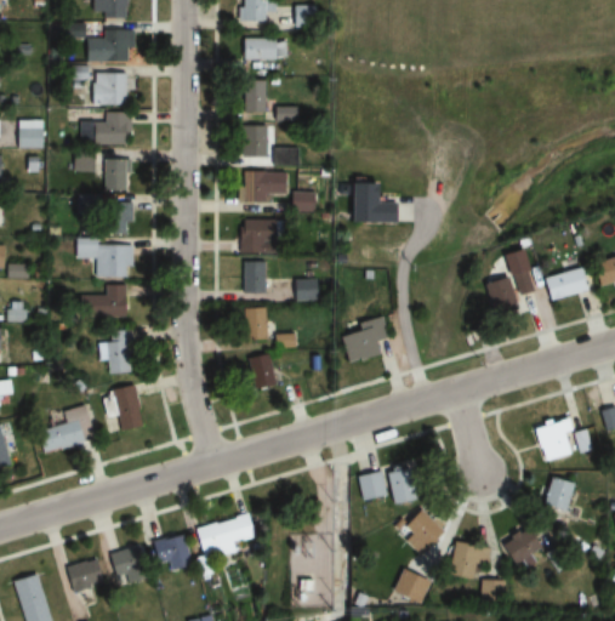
[(129,0),(92,0),(92,18),(129,18),(129,0)]
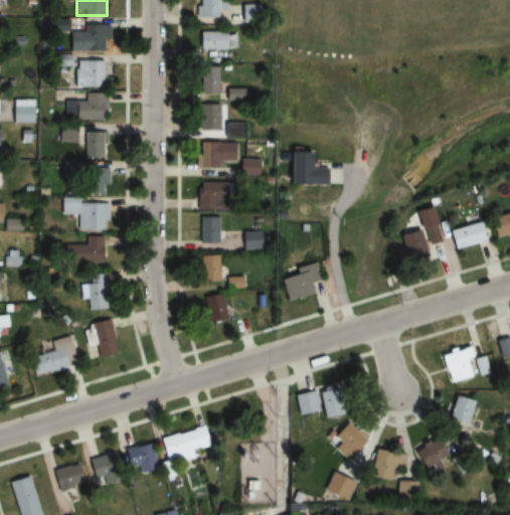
[(203,0),(203,17),(222,17),(222,11),(231,11),(231,0),(203,0)]
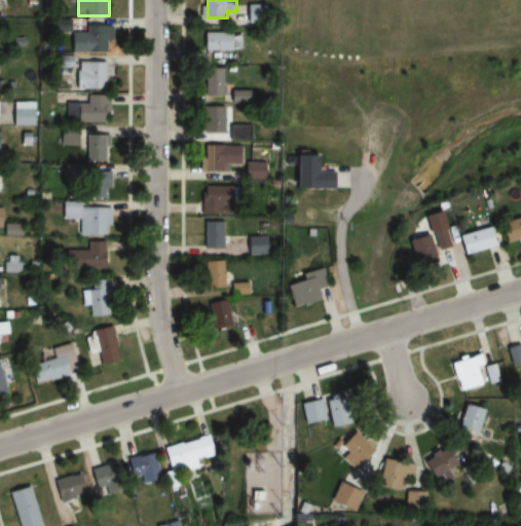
[(269,4),(250,4),(250,21),(269,21),(269,4)]
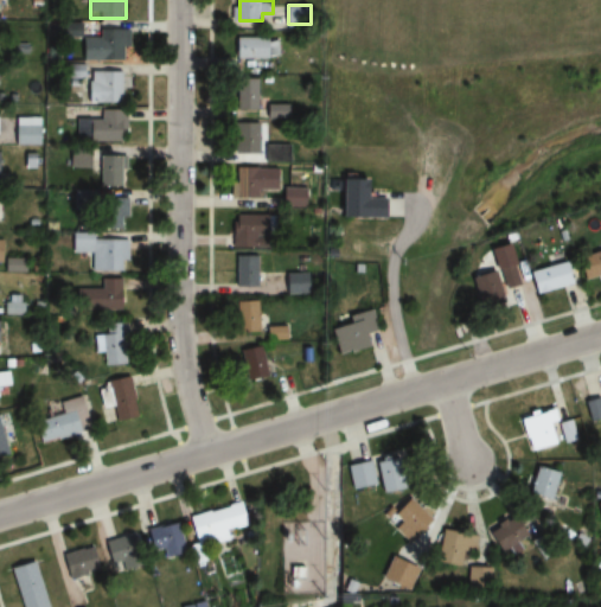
[(133,29),(84,30),(85,61),(133,61),(133,29)]
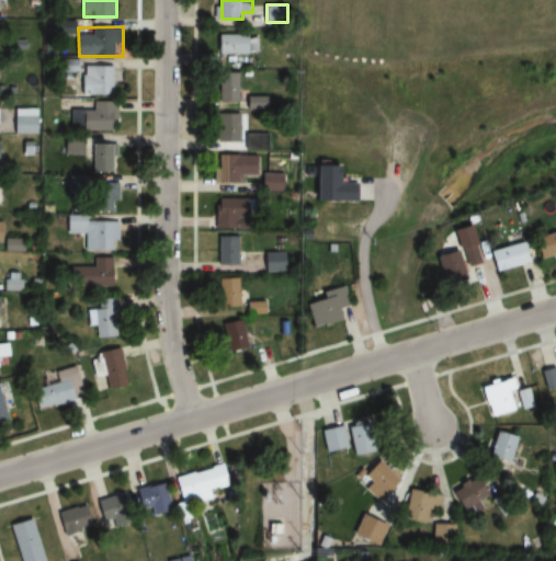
[(220,54),(261,54),(261,35),(220,35),(220,54)]
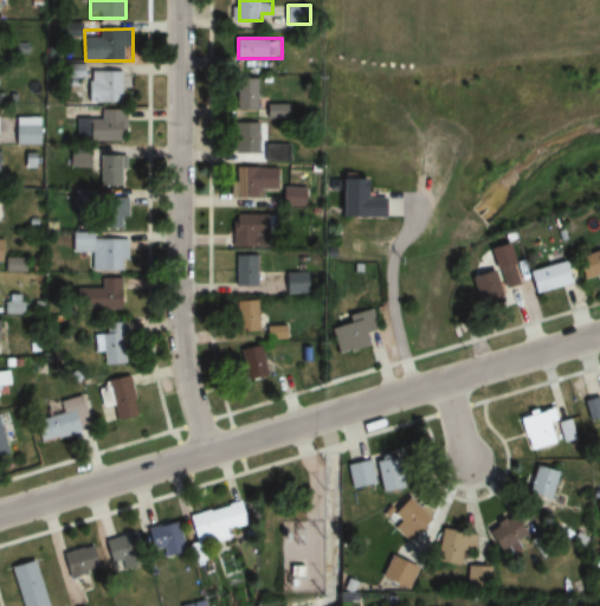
[(126,102),(126,71),(92,71),(92,102),(126,102)]
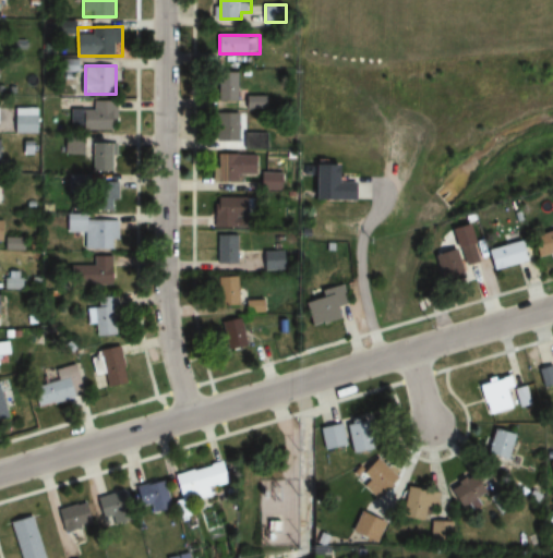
[(243,72),(223,72),(221,101),(242,101),(243,72)]
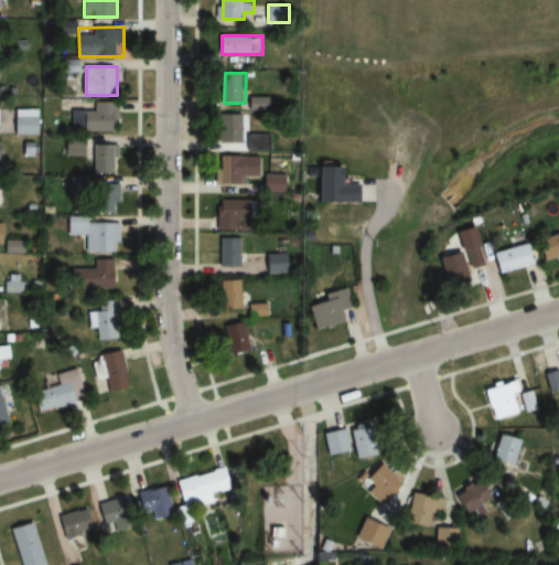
[(119,103),(99,103),(99,109),(77,109),(77,131),(119,131),(119,103)]
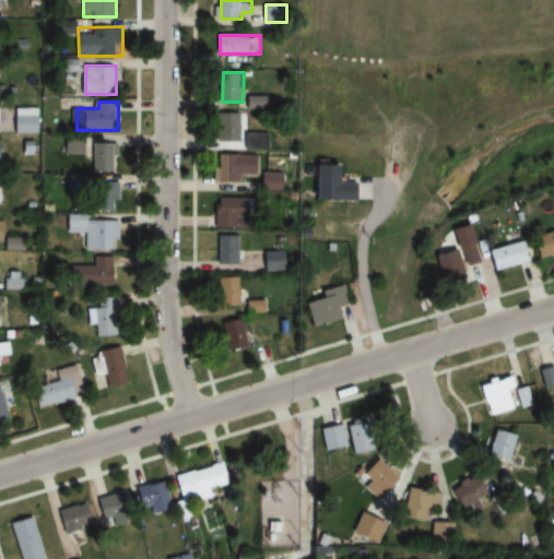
[(16,133),(39,133),(39,108),(16,108),(16,133)]
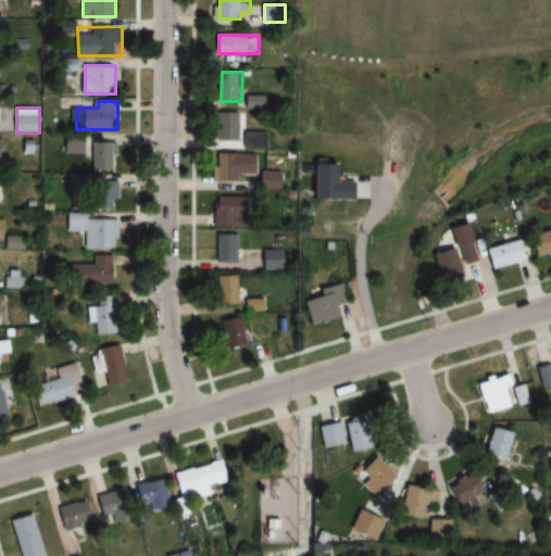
[(241,113),(222,113),(222,141),(240,141),(241,113)]
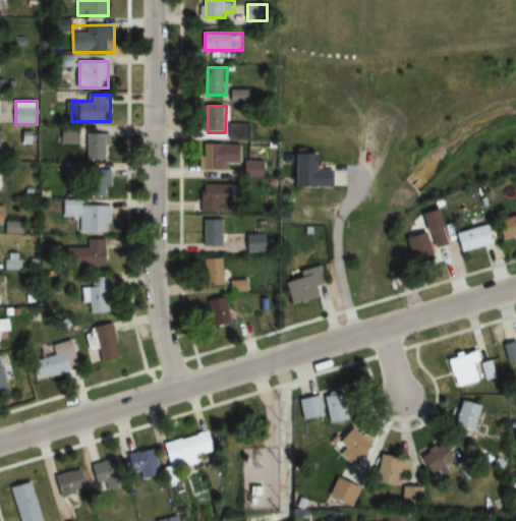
[(250,124),(230,124),(230,140),(250,140),(250,124)]
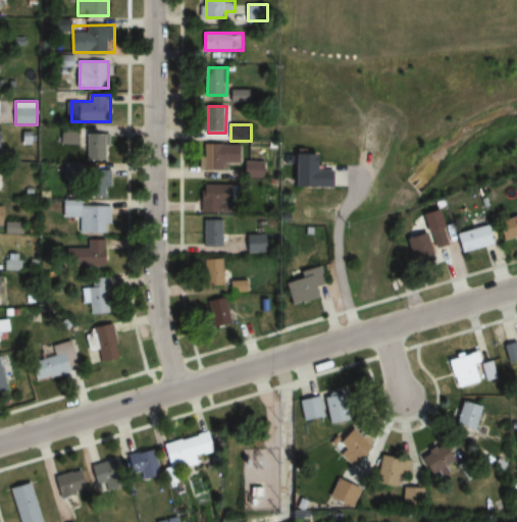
[(63,144),(81,144),(81,128),(63,128),(63,144)]
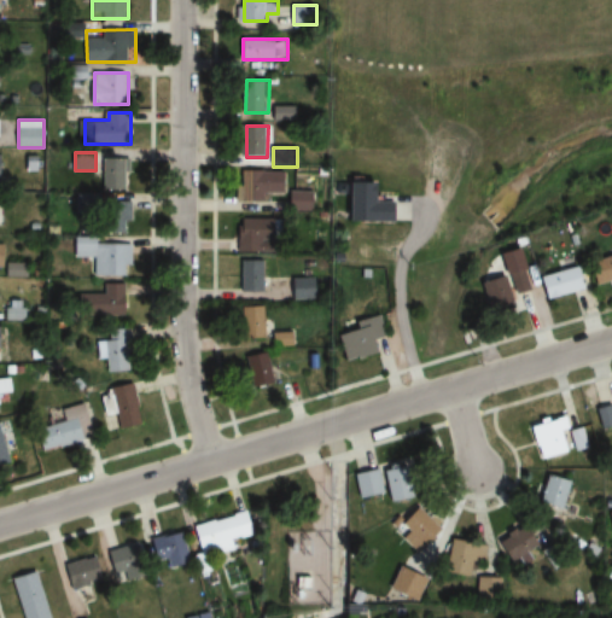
[(105,158),(105,190),(127,188),(127,158),(105,158)]
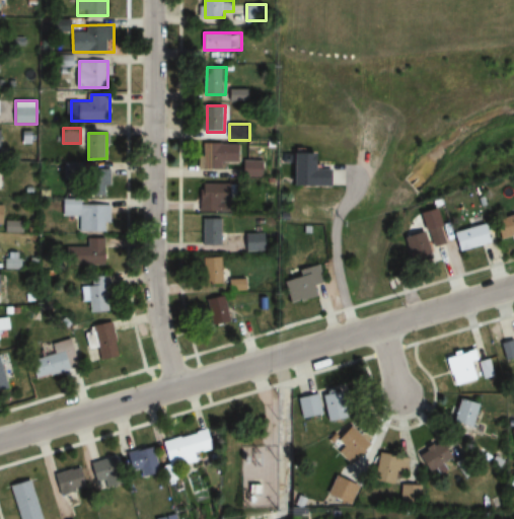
[(224,169),(224,143),(201,143),(201,169),(224,169)]
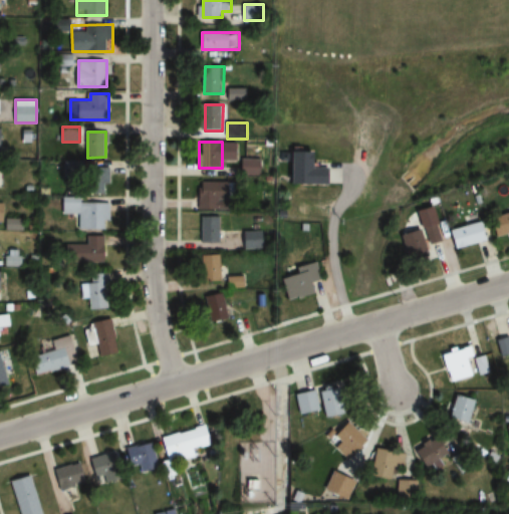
[(290,184),(312,184),(312,151),(290,151),(290,184)]
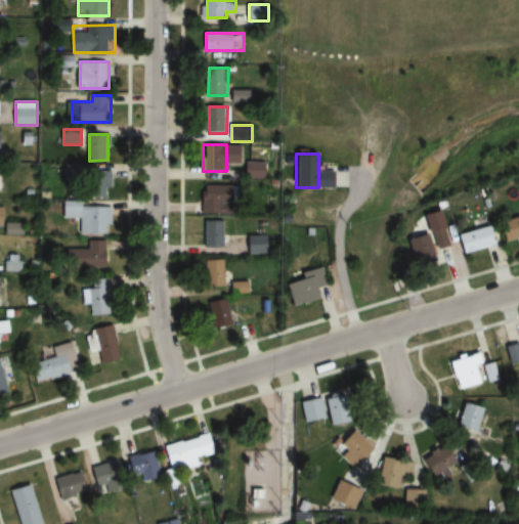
[(266,163),(246,163),(246,178),(266,178),(266,163)]
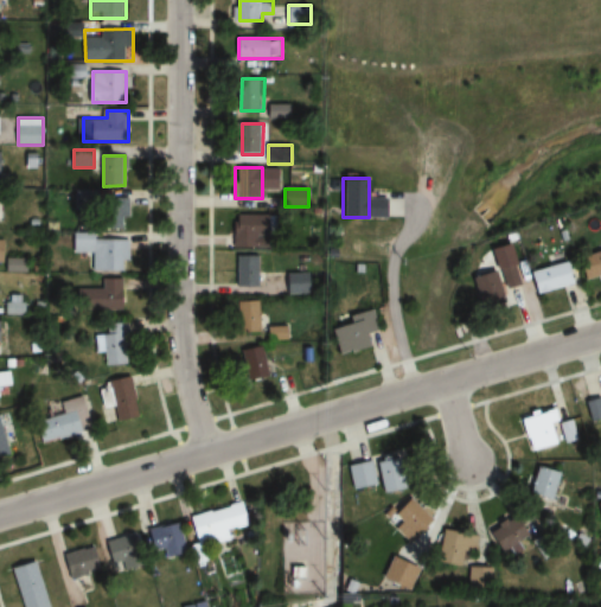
[(128,228),(128,198),(103,198),(103,228),(128,228)]
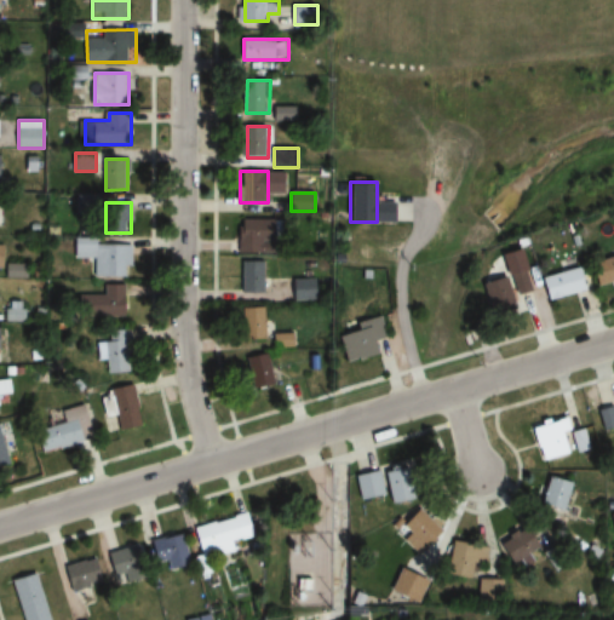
[(276,219),(241,219),(241,253),(276,253),(276,219)]
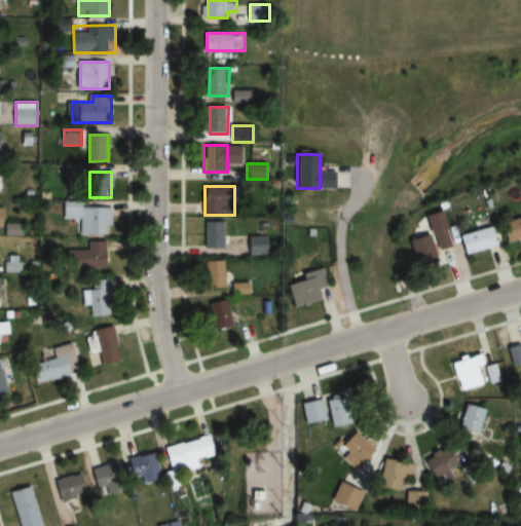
[(65,220),(83,220),(83,234),(112,234),(112,208),(83,208),(83,201),(65,201),(65,220)]
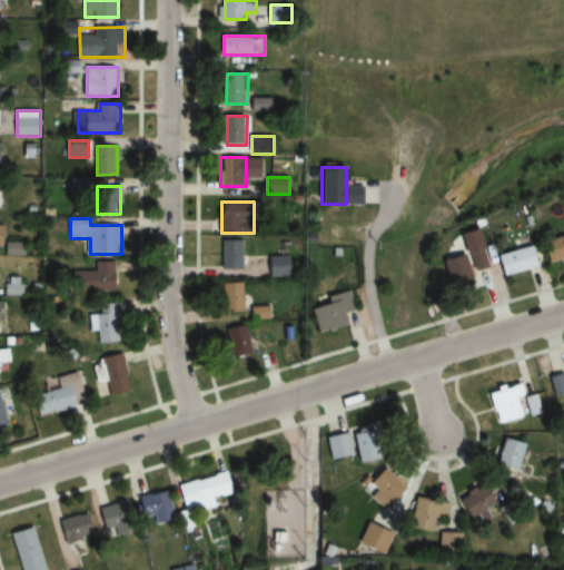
[(563,235),(542,241),(547,263),(563,258),(563,235)]
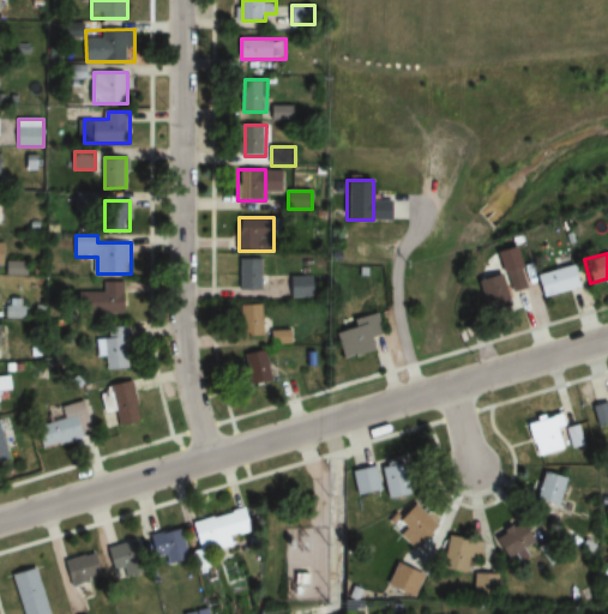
[(241,289),(263,289),(263,258),(241,258),(241,289)]
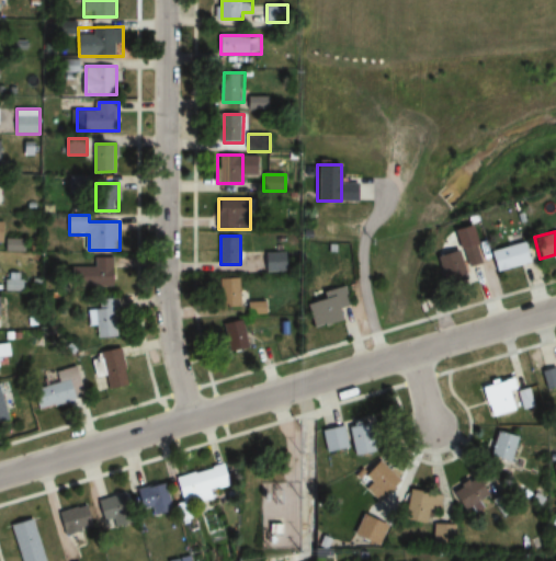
[(532,262),(525,239),(489,250),(496,273),(532,262)]
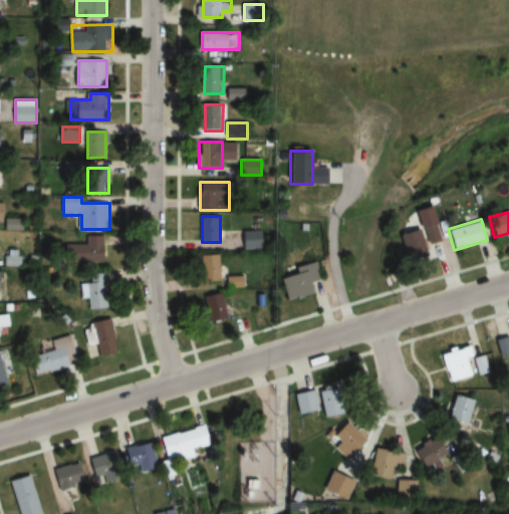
[(430,244),(442,240),(437,225),(425,229),(430,244)]
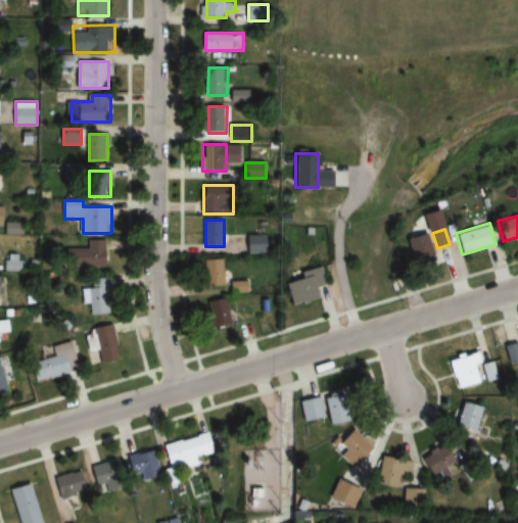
[(436,264),(428,232),(408,237),(416,270),(436,264)]
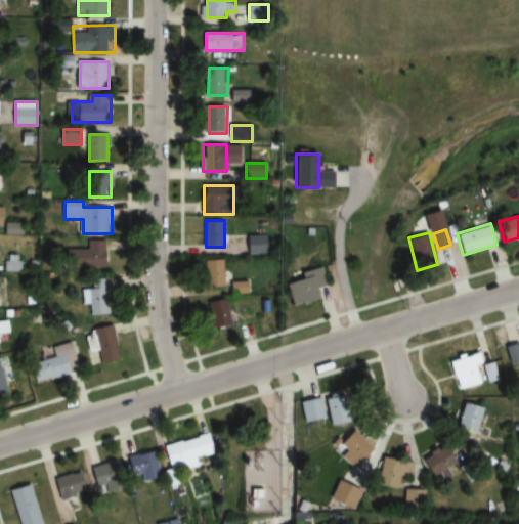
[(266,235),(249,235),(249,252),(266,252),(266,235)]
